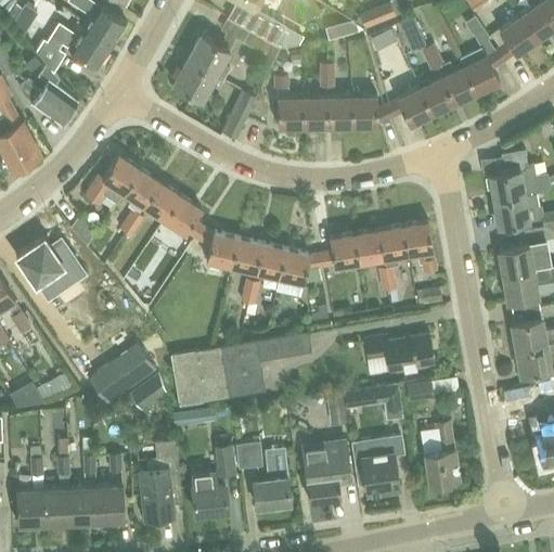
[(85,25),(114,43),(127,24),(98,4),(98,5),(89,0),(69,0),(68,1),(91,15),(85,25)]
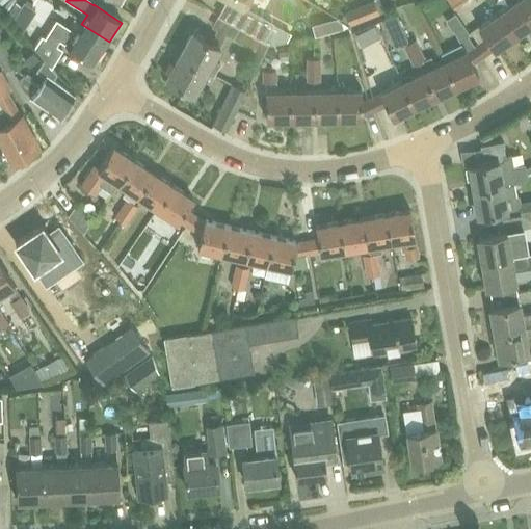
[(219,19),(265,44),(275,25),(244,7),(248,0),(260,0),(262,1),(261,0),(223,0),(228,2),(219,19)]
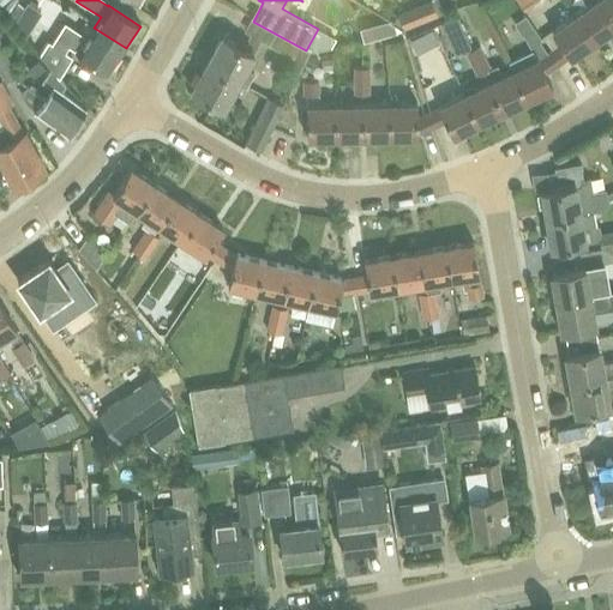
[(535,13),(545,6),(539,0),(515,0),(526,14),(532,10),(535,13)]
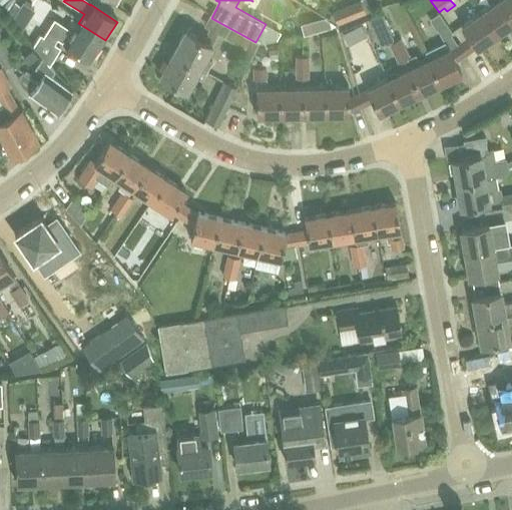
[(511,0),(501,0),(499,1),(511,19),(511,0)]
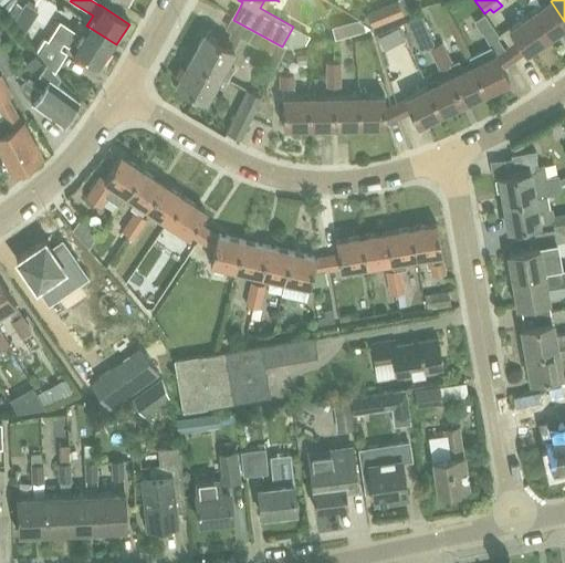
[(564,21),(551,1),(526,19),(544,43),(564,29),(564,21)]
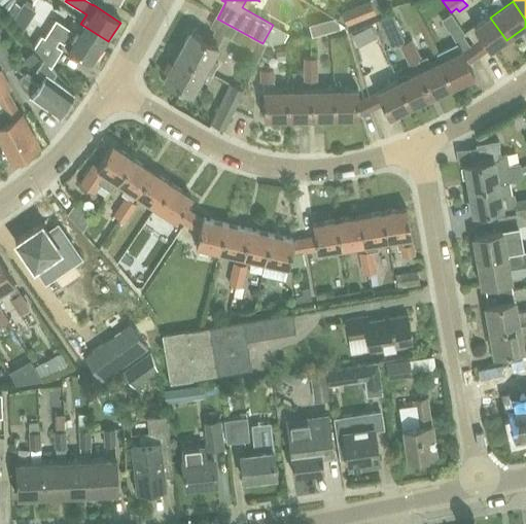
[(372,3),(347,13),(351,25),(377,14),(372,3)]
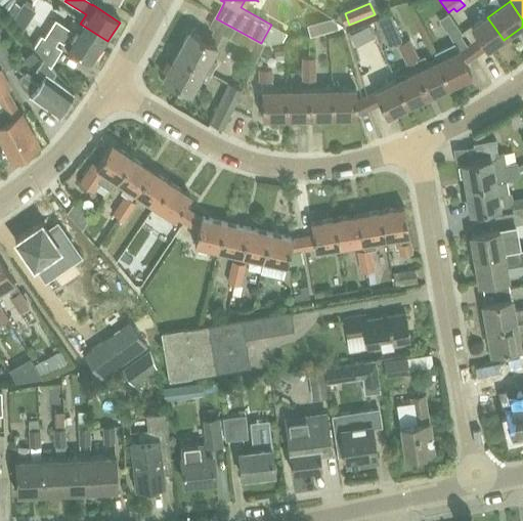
[(22,35),(32,19),(36,13),(25,5),(12,24),(22,35)]
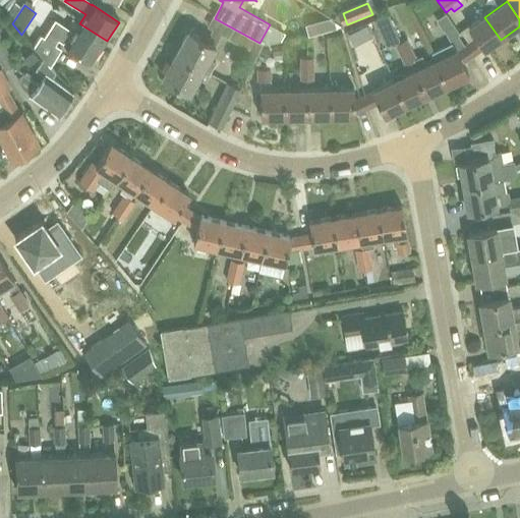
[(388,17),(377,22),(390,49),(395,47),(401,44),(388,17)]
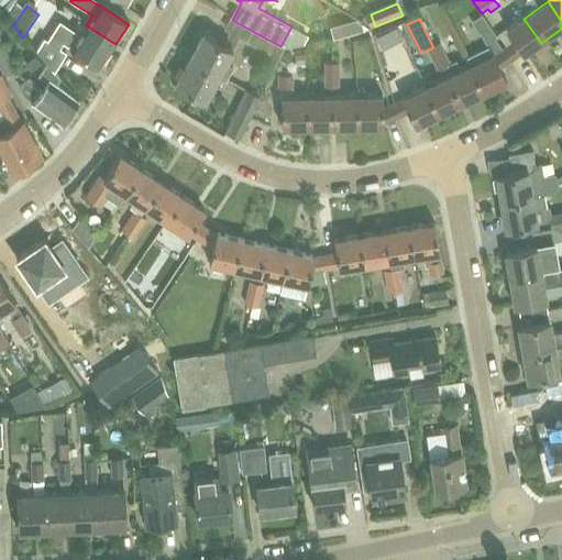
[(541,43),(524,19),(507,30),(507,31),(498,36),(515,59),(522,54),(524,55),(541,43)]
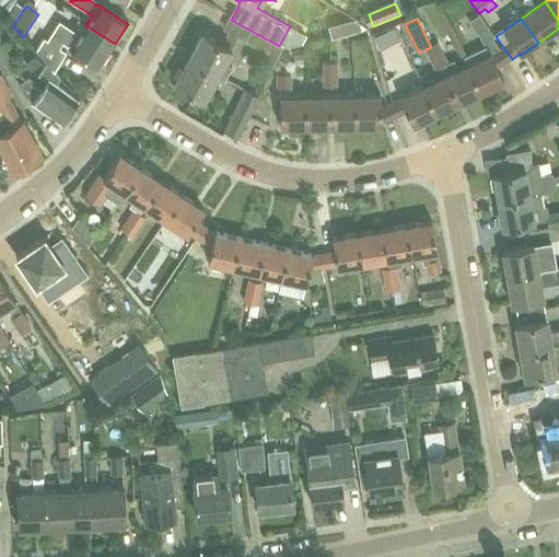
[(36,53),(46,66),(54,73),(66,55),(58,49),(62,44),(70,49),(100,68),(115,44),(85,25),(79,35),(60,24),(48,43),(44,39),(36,53)]
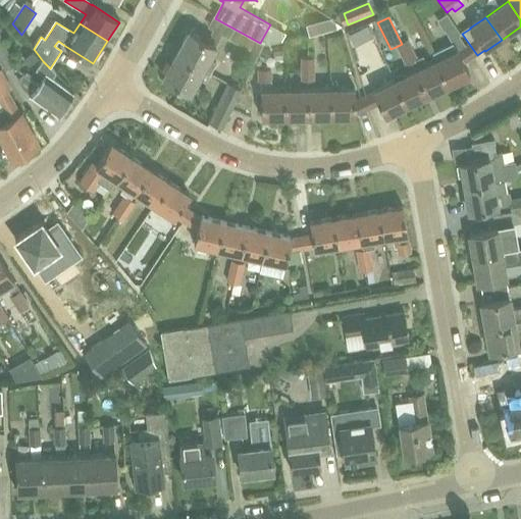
[(436,62),(435,62),(448,88),(470,76),(464,65),(472,59),(461,41),(461,40),(459,38),(461,36),(454,26),(445,32),(453,45),(432,55),(436,62)]
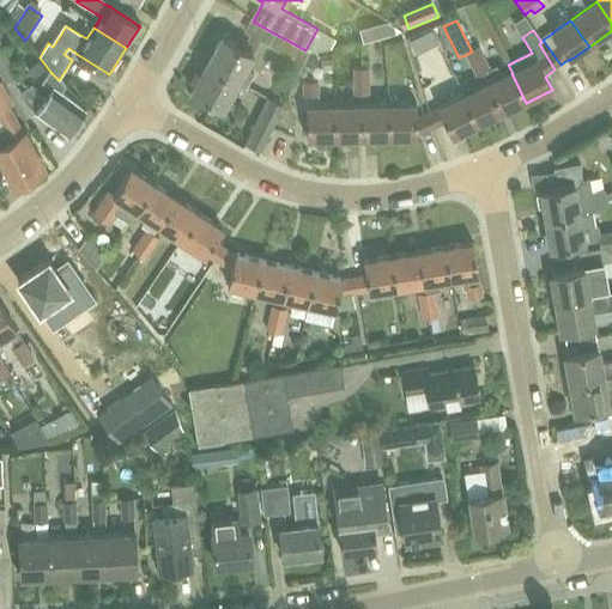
[(424,36),(431,49),(438,46),(432,32),(424,36)]
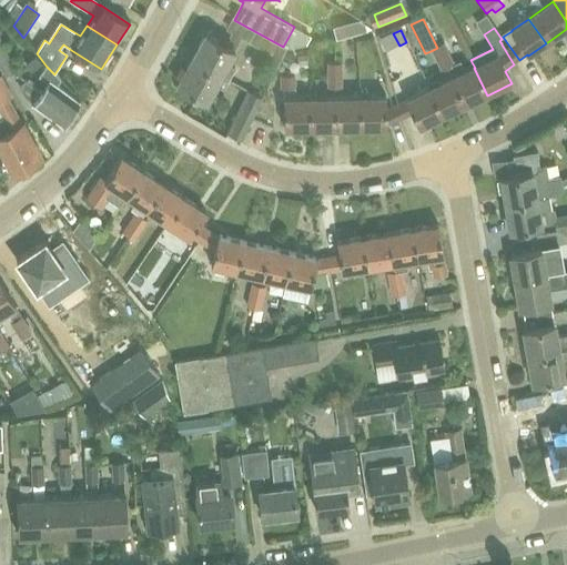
[(261,34),(257,33),(251,46),(269,56),(264,66),(276,72),(286,50),(261,34)]
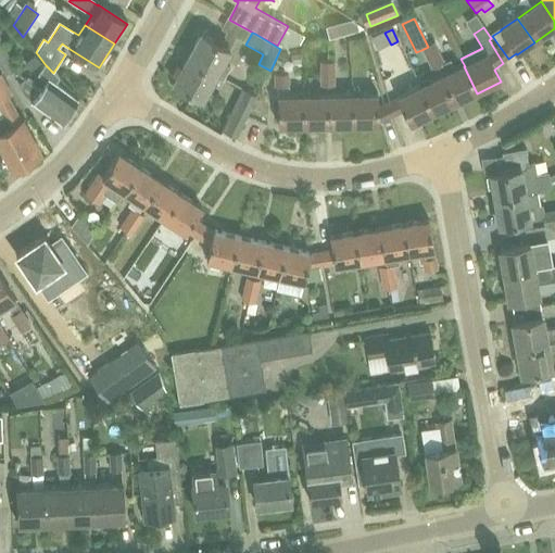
[(202,35),(188,60),(225,80),(230,70),(223,65),(230,51),(202,35)]
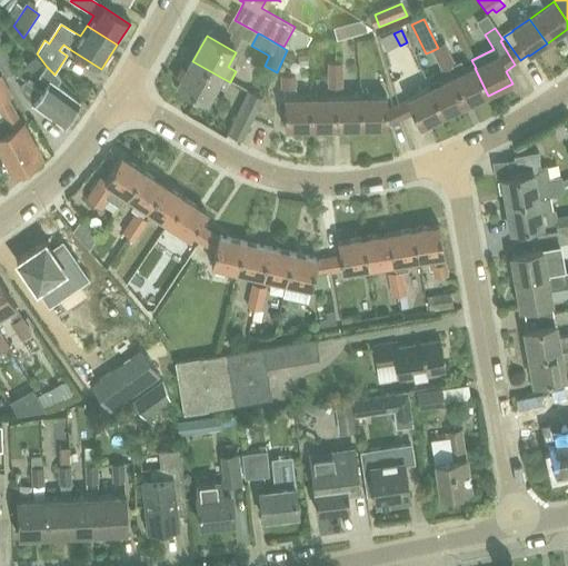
[(0,70),(5,79),(17,71),(0,42),(0,70)]
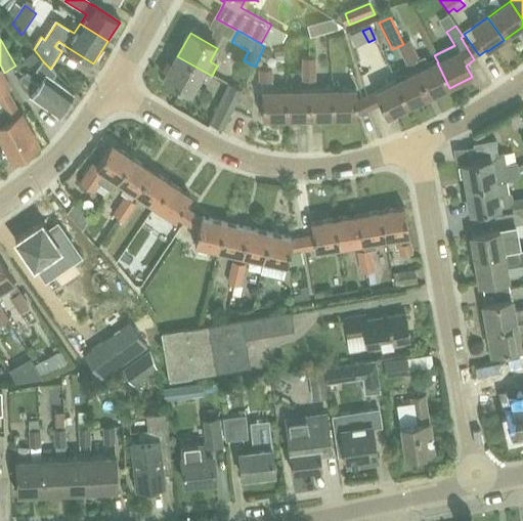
[(417,73),(429,97),(449,88),(437,62),(429,67),(425,58),(420,60),(409,41),(403,44),(413,66),(417,73)]
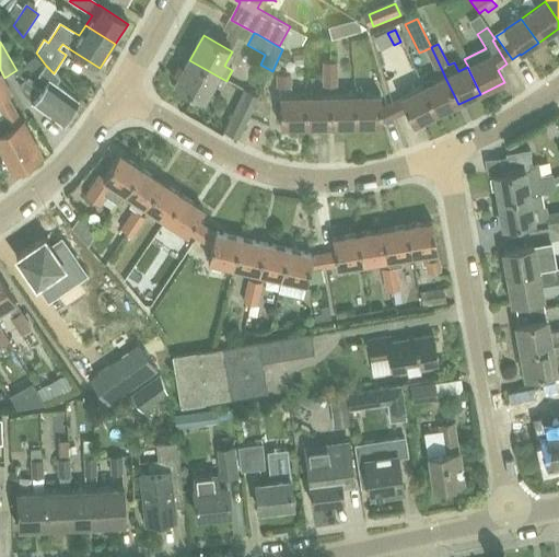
[(431,47),(424,50),(435,72),(442,70),(431,47)]
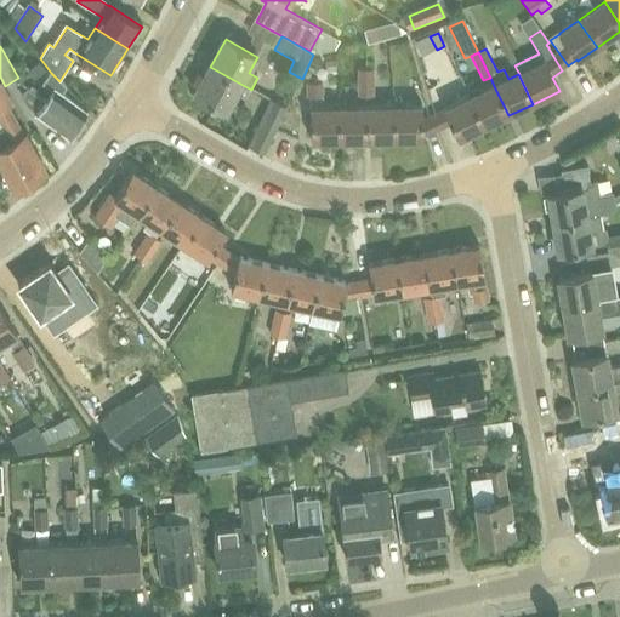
[(323,61),(313,56),(308,66),(318,70),(323,61)]
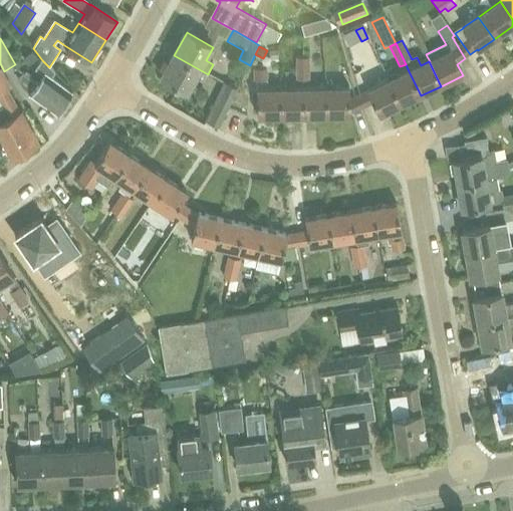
[(278,47),(271,47),(271,56),(279,55),(278,47)]
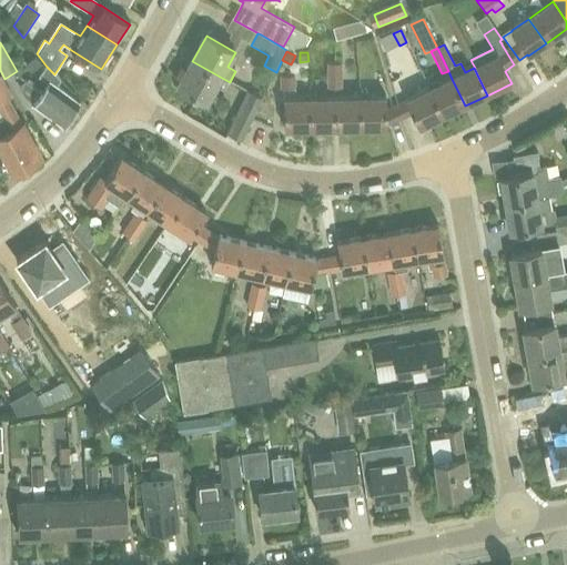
[(224,92),(230,82),(192,61),(179,87),(208,103),(216,88),(224,92)]
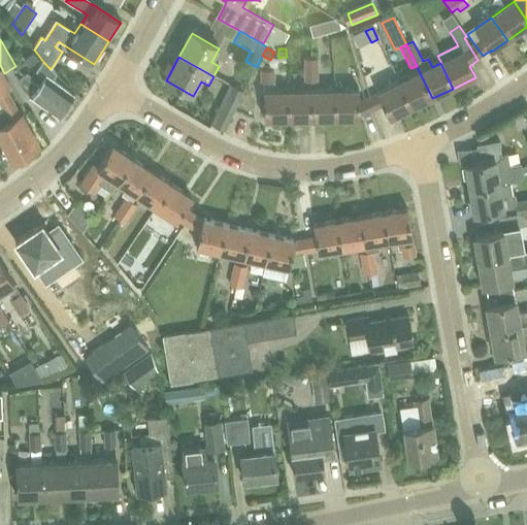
[(23,77),(18,85),(24,93),(58,118),(72,97),(53,83),(57,76),(51,69),(43,62),(35,73),(44,79),(37,88),(23,77)]
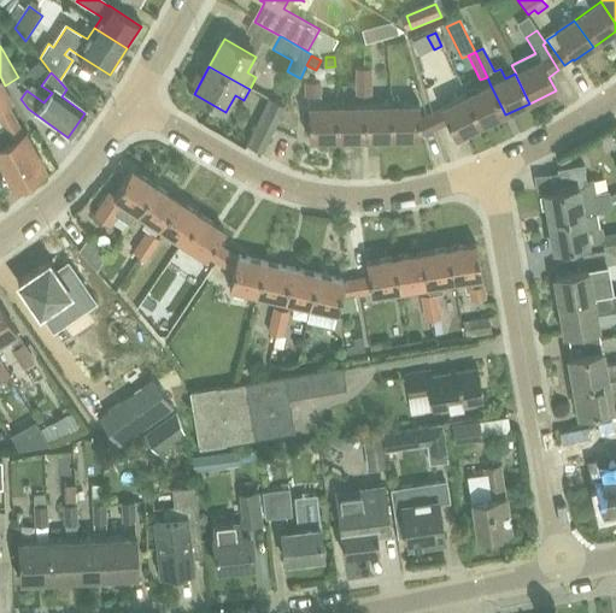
[(0,83),(0,121),(5,129),(0,131),(0,160),(15,188),(44,172),(24,139),(11,115),(10,110),(15,106),(1,83),(0,83)]
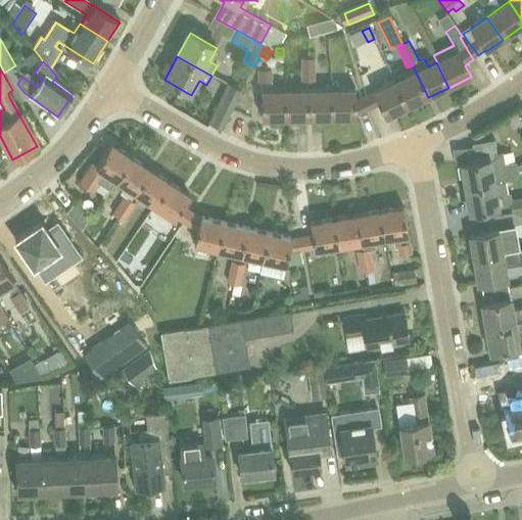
[(258,71),(259,75),(259,84),(273,83),(273,71),(258,71)]
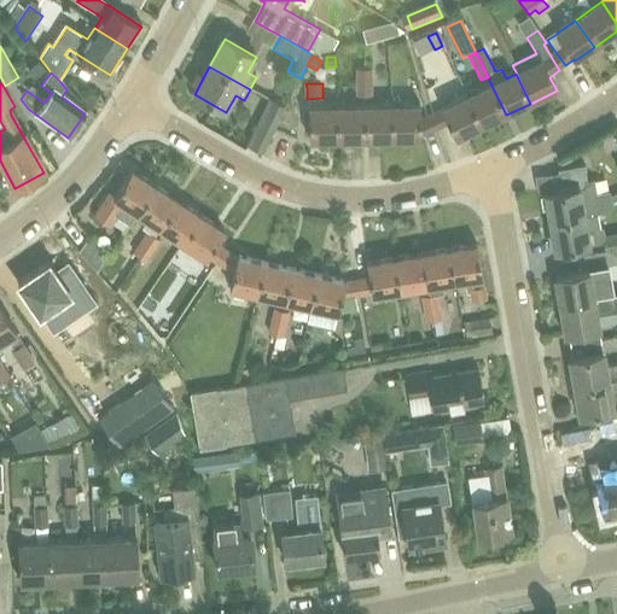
[(506,115),(492,86),(467,98),(482,127),(506,115)]
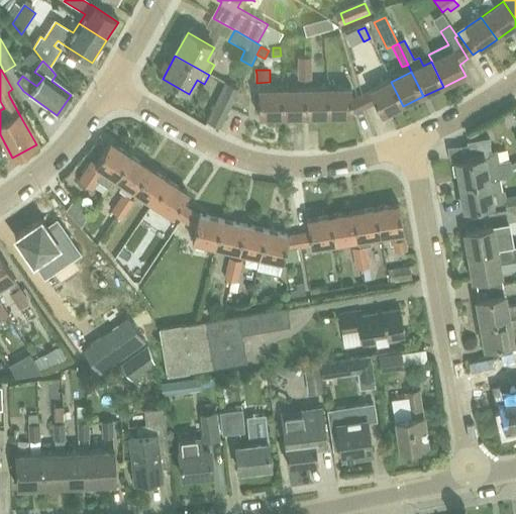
[(391,82),(370,93),(371,94),(362,98),(367,109),(376,105),(382,117),(403,106),(391,82)]
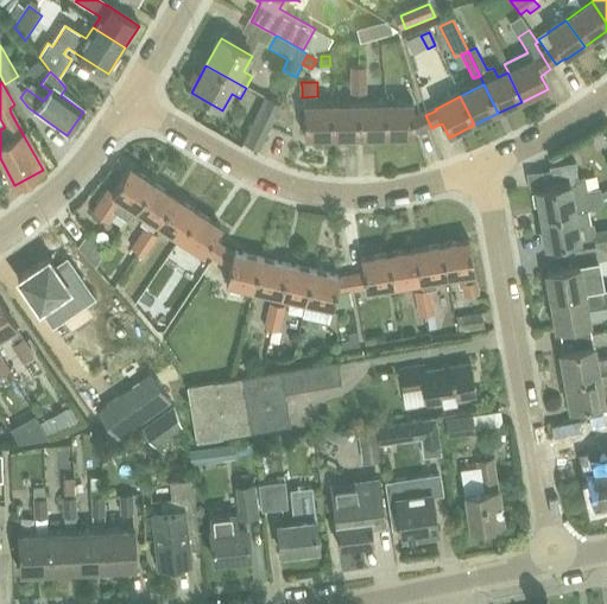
[(255,128),(267,134),(269,134),(282,107),(270,101),(255,128)]
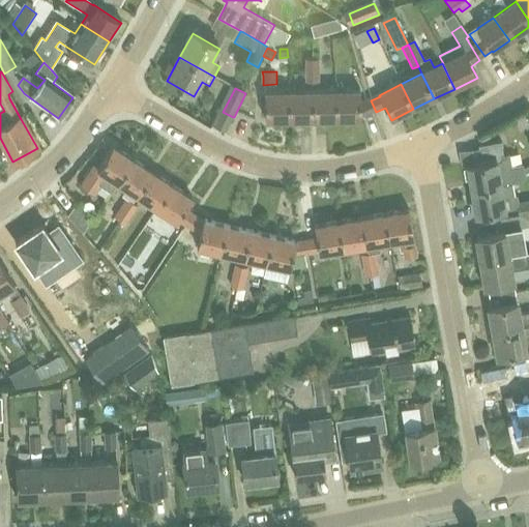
[(340,121),(339,91),(315,92),(316,121),(340,121)]
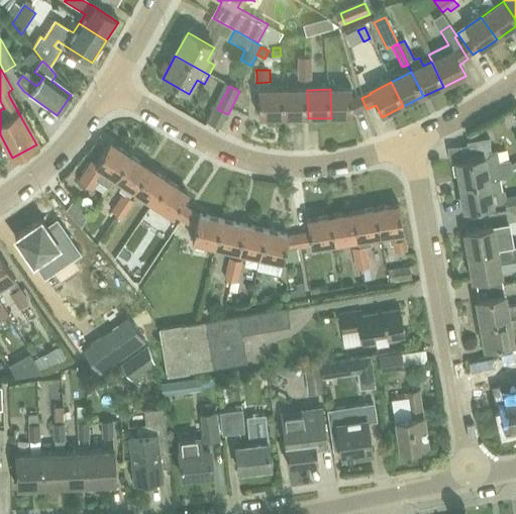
[(330,89),(331,118),(352,117),(352,116),(364,110),(357,100),(352,102),(351,89),(330,89)]
